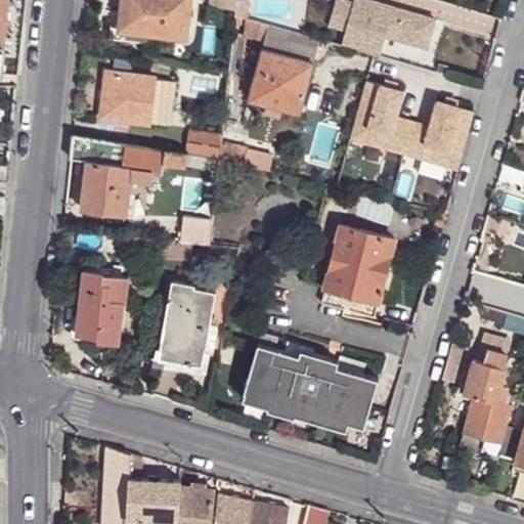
[(0,0),(0,45),(5,45),(8,0),(0,0)]
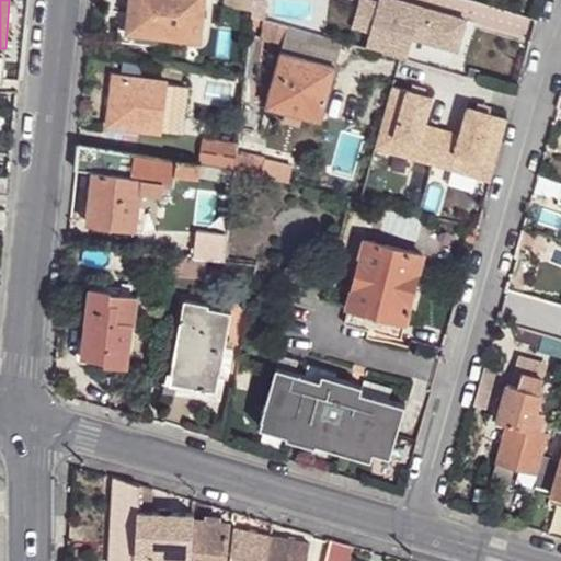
[(21,78),(29,0),(9,0),(6,48),(2,77),(21,78)]
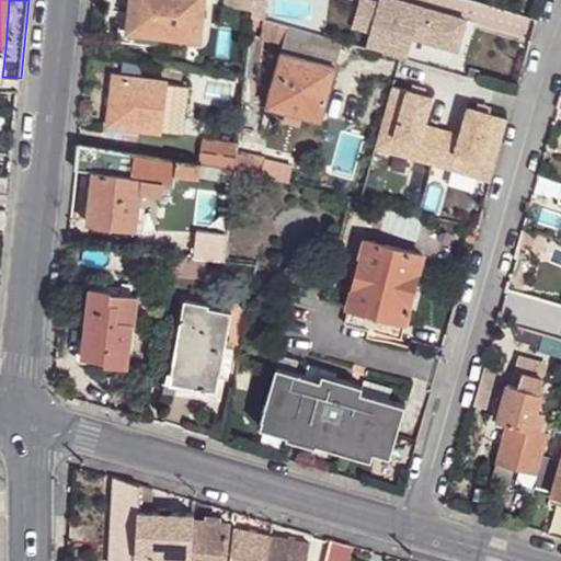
[(128,29),(165,34),(201,38),(203,0),(132,0),(130,11),(128,29)]
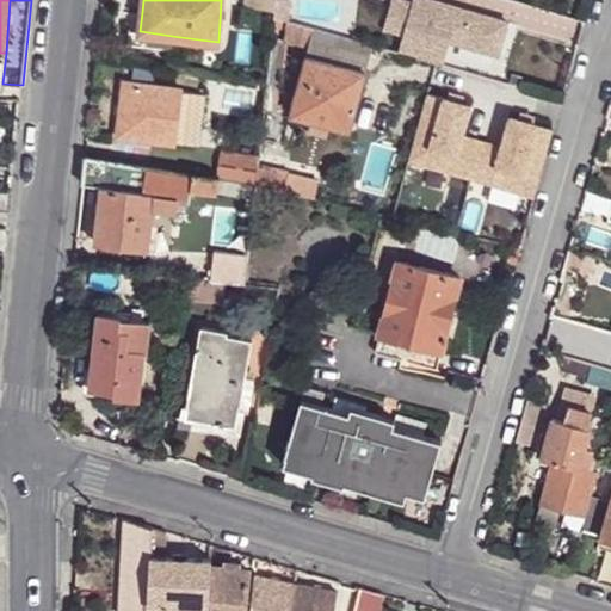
[(276,0),(244,0),(244,5),(275,12),(276,5),(276,0)]
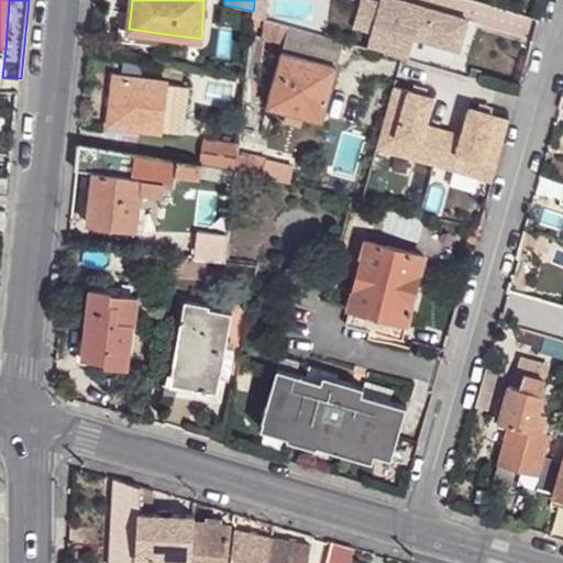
[(366,48),(407,61),(412,37),(457,51),(466,20),(396,0),(379,0),(379,2),(371,0),(360,0),(352,26),(371,31),(366,48)]
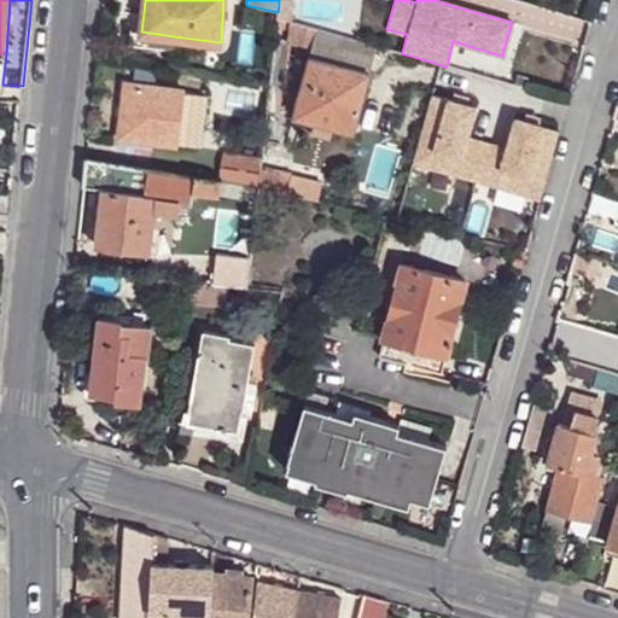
[(180,48),(182,38),(141,31),(144,12),(133,10),(129,42),(180,48)]
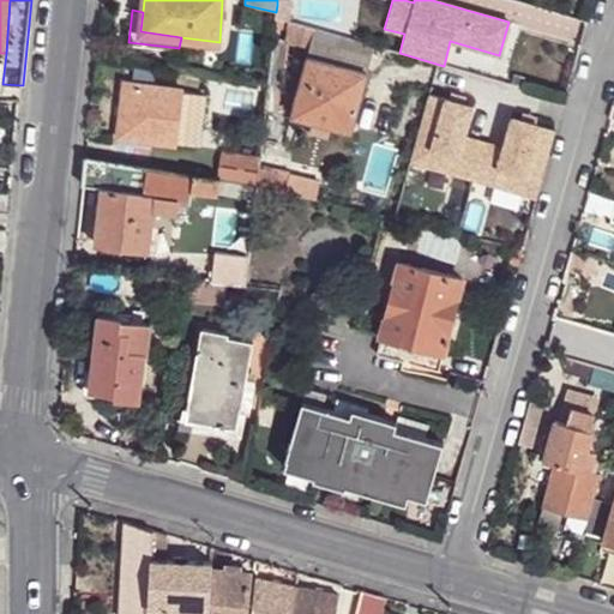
[(342,36),(289,23),(287,34),(293,36),(292,42),(308,46),(307,49),(336,58),(342,36)]
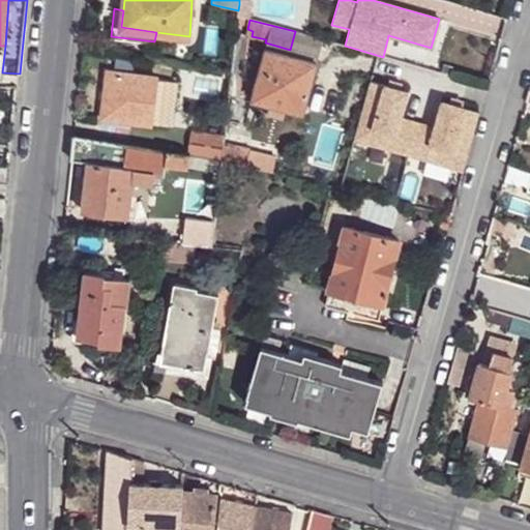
[(318,38),(295,31),(290,50),(265,42),(264,48),(315,61),(320,38),(318,38)]
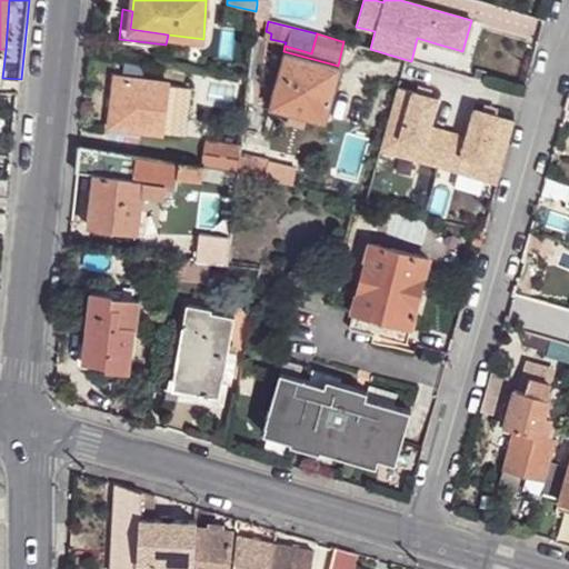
[(249,77),(246,101),(258,102),(266,38),(252,38),(249,77)]
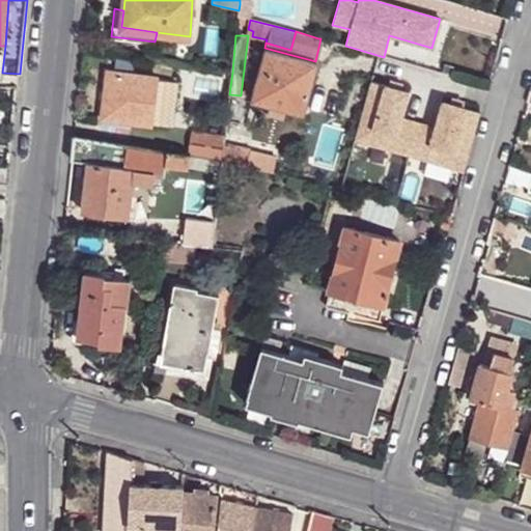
[(264,48),(251,99),(304,112),(316,61),(315,61),(264,48)]
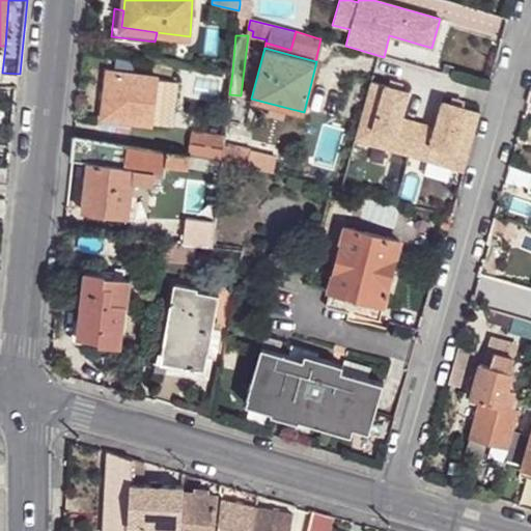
[(155,114),(159,77),(108,72),(103,118),(152,124),(155,114)]
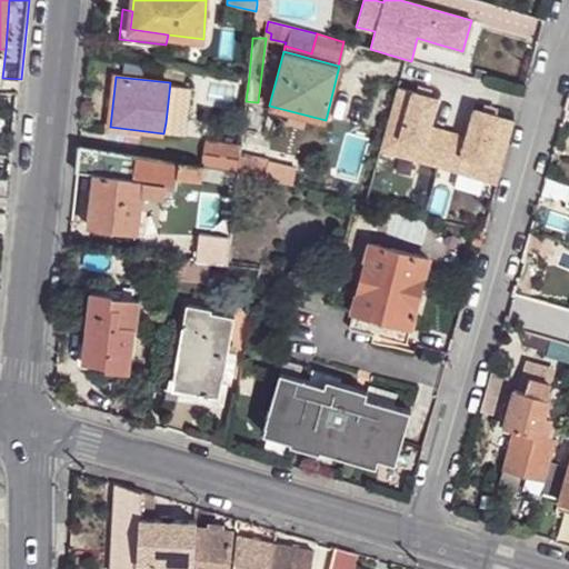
[(190,86),(170,82),(166,122),(187,125),(190,86)]
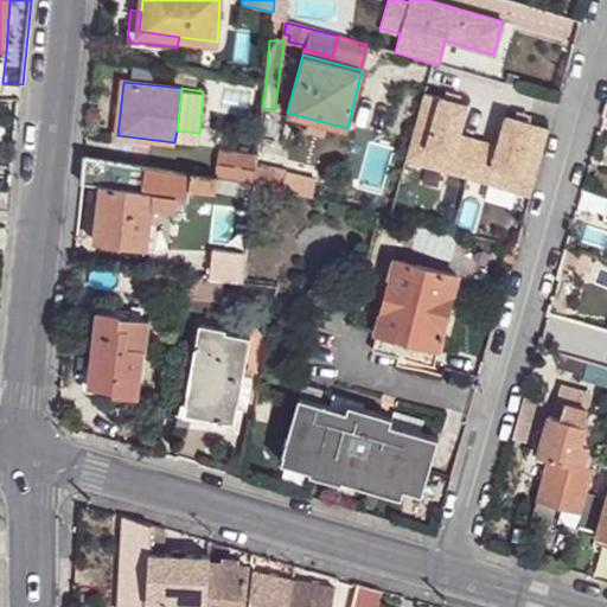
[(443,98),(422,93),(403,159),(466,177),(477,140),(457,134),(465,106),(457,102),(443,98)]
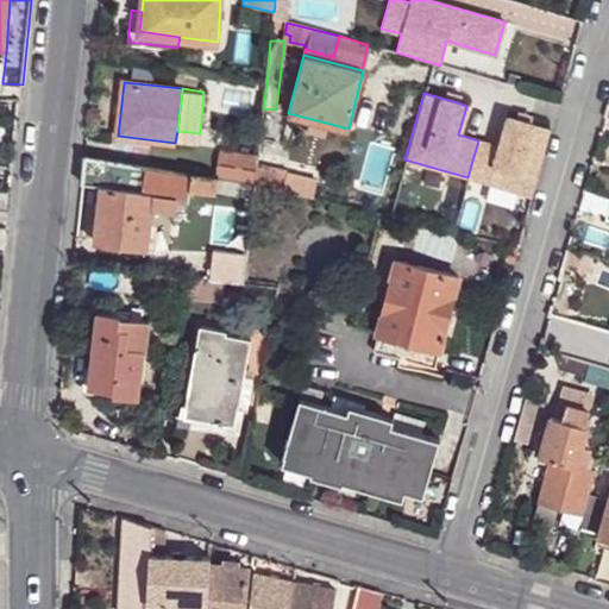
[(515,119),(528,123),(529,117),(516,113),(515,119)]
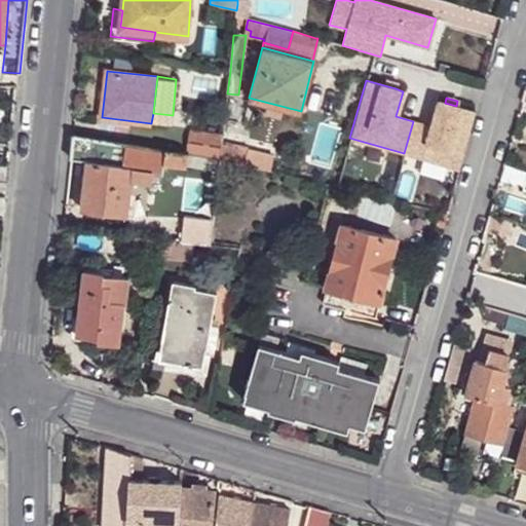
[(430,126),(413,121),(404,153),(458,168),(474,111),(456,106),(445,103),(437,101),(430,126)]
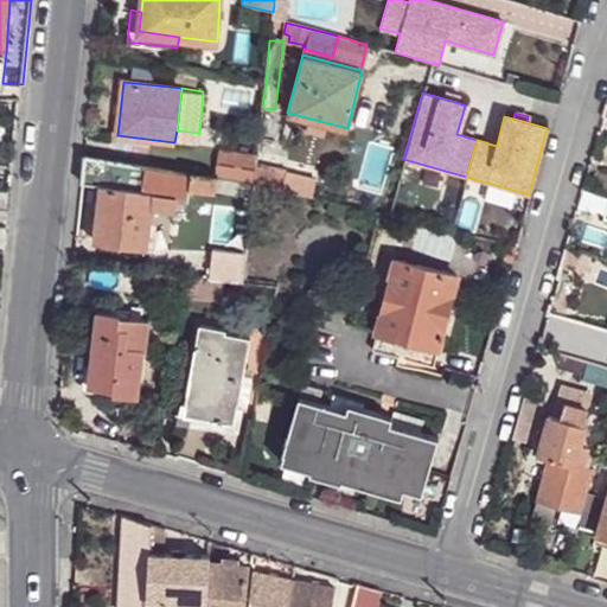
[(222,149),(217,177),(254,181),(256,166),(257,154),(222,149)]
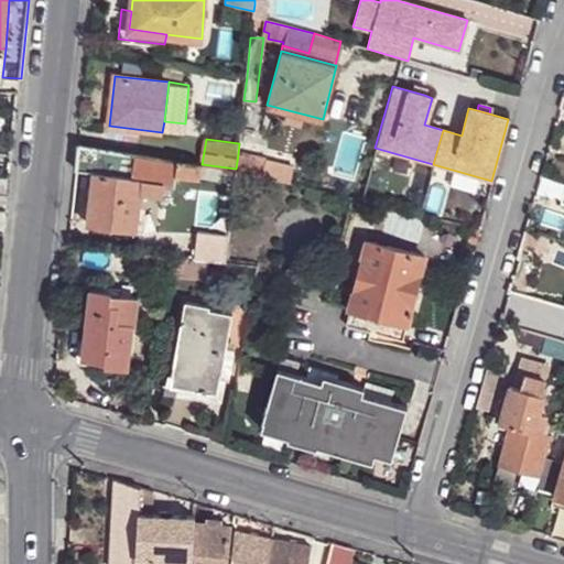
[(78,143),(74,167),(94,171),(142,179),(164,183),(176,185),(177,173),(199,176),(202,164),(78,143)]
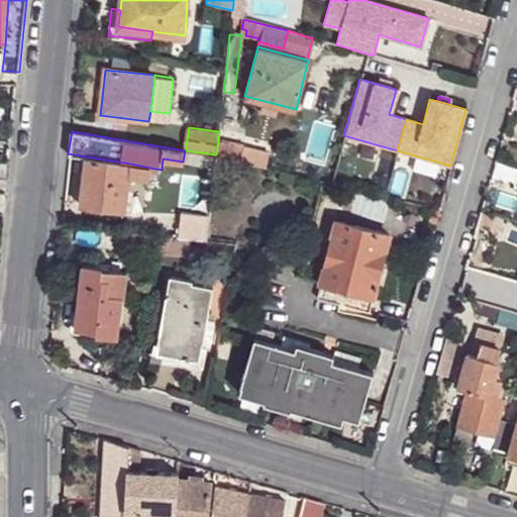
[(218,141),(216,154),(241,162),(244,145),(218,141)]
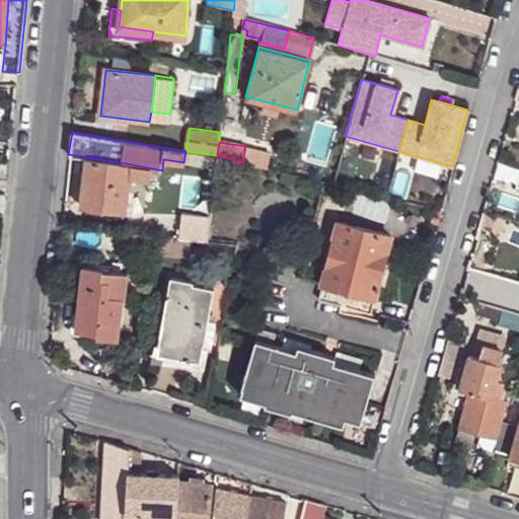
[(242,162),(268,168),(271,154),(245,146),(242,162)]
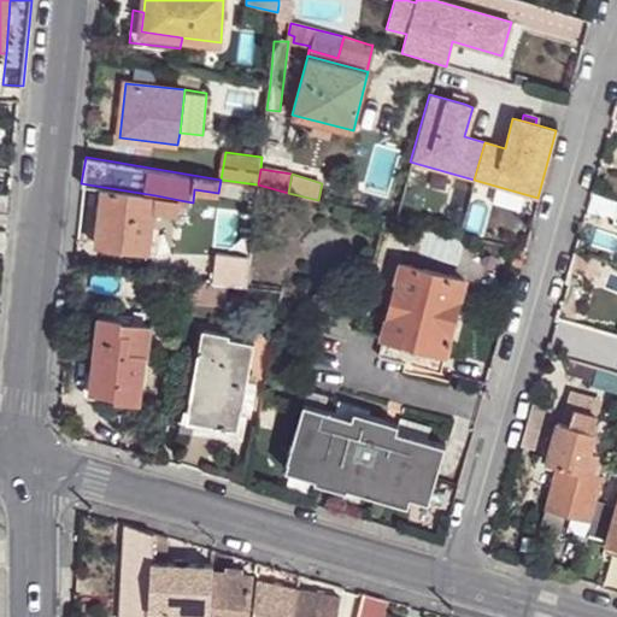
[(258,184),(221,180),(218,193),(256,199),(258,184)]
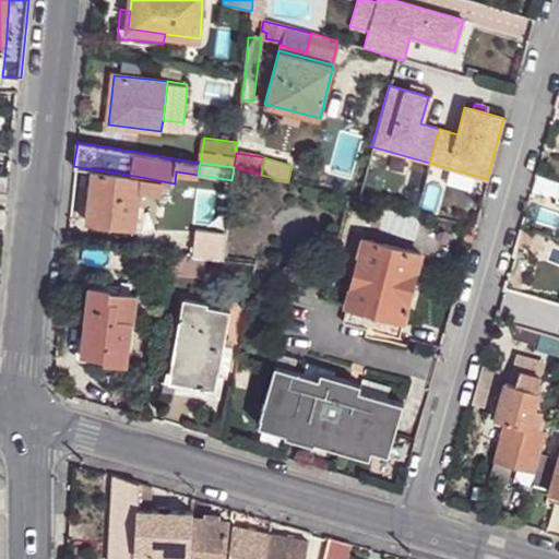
[(141,177),(93,169),(86,222),(135,226),(141,190),(141,177)]
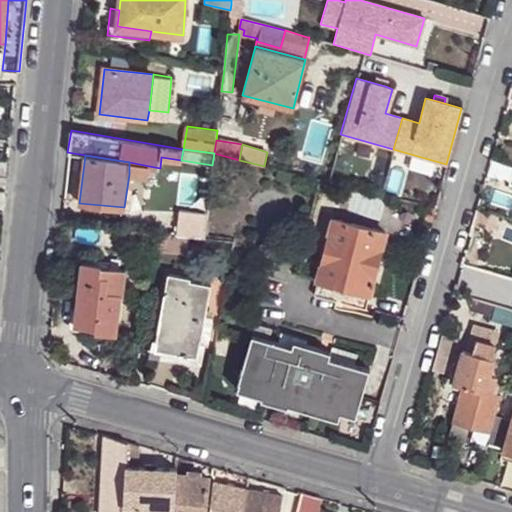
[(0,175),(8,176),(9,159),(0,158),(0,175)]
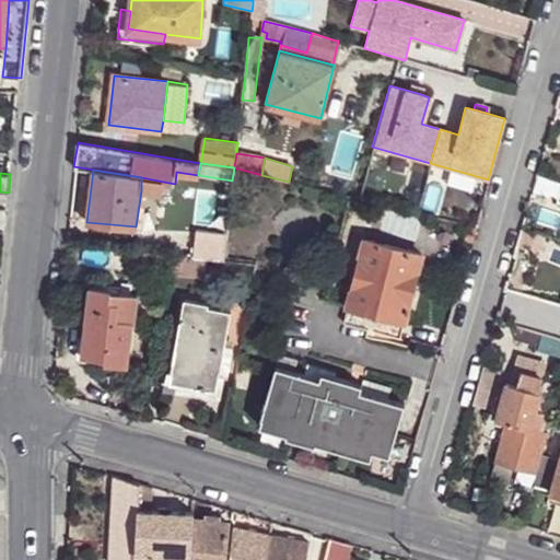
[(163,182),(141,177),(141,190),(161,194),(163,182)]
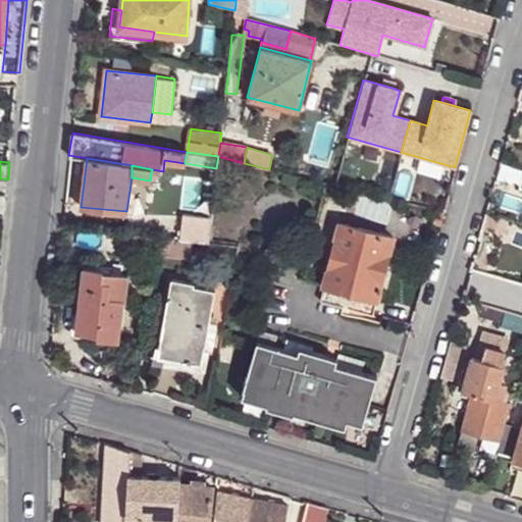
[(521,169),(511,166),(499,209),(521,216),(521,169)]
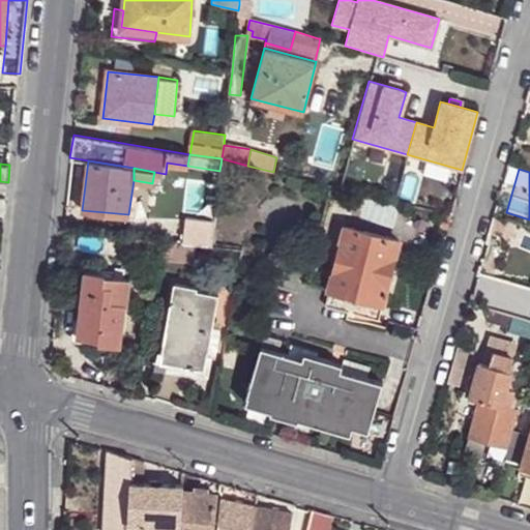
[(447,224),(449,215),(443,213),(440,222),(447,224)]
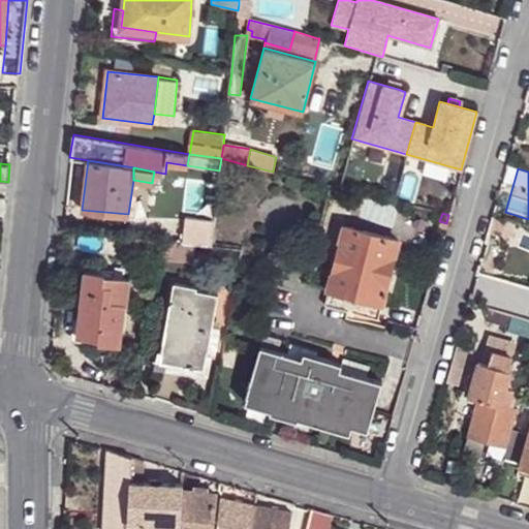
[(185,217),(183,242),(194,243),(211,245),(213,227),(214,219),(185,217)]
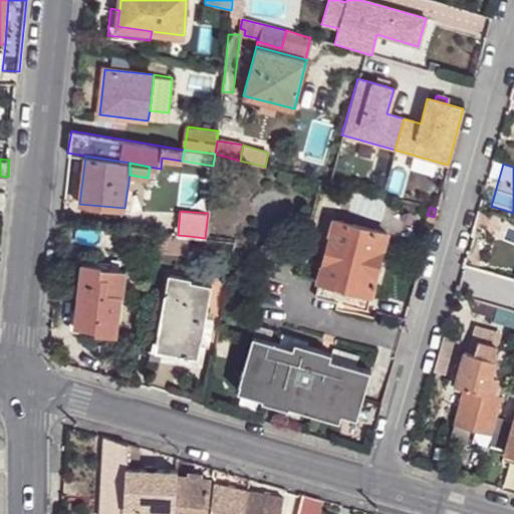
[(334,222),(318,282),(318,283),(368,296),(384,236),(334,222)]
